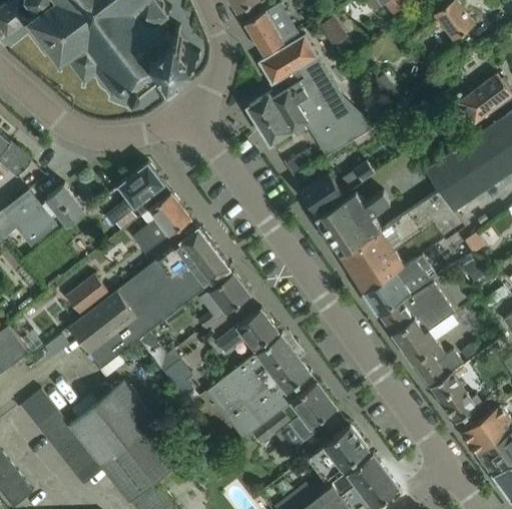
[(7,0),(0,5),(0,36),(1,38),(5,35),(6,35),(26,20),(46,46),(50,43),(59,56),(59,60),(62,60),(62,56),(68,52),(83,72),(83,76),(85,76),(86,72),(96,64),(98,67),(98,69),(99,70),(99,72),(100,74),(102,75),(104,77),(105,78),(107,78),(111,83),(110,87),(112,87),(112,90),(113,90),(114,92),(115,94),(116,94),(119,95),(120,96),(123,96),(125,95),(127,94),(129,93),(130,92),(131,90),(131,89),(132,90),(136,91),(140,88),(140,85),(164,67),(167,72),(166,78),(172,79),(173,72),(191,58),(198,59),(199,53),(192,52),(178,34),(179,27),(173,26),(173,33),(168,36),(166,33),(166,31),(166,30),(165,28),(165,27),(164,26),(163,25),(161,23),(159,22),(158,22),(155,19),(166,11),(170,11),(170,9),(166,8),(160,0),(7,0)]
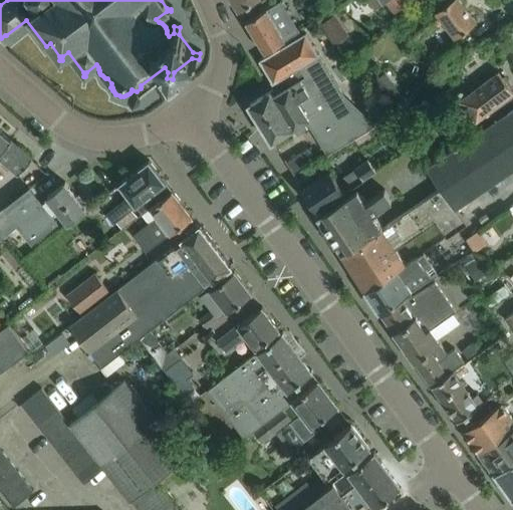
[(228,0),(237,13),(258,0),(228,0)]
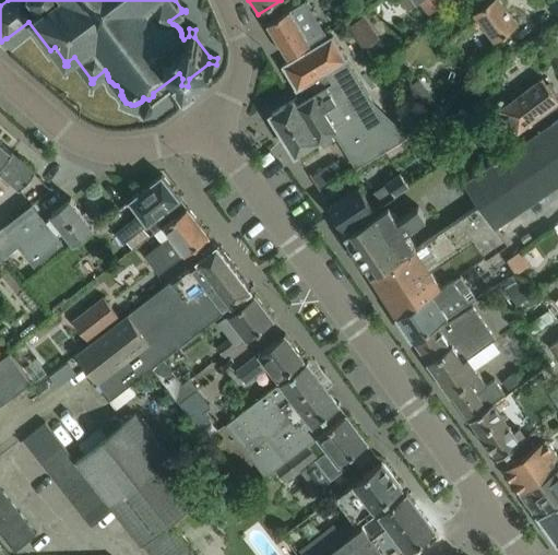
[(429,0),(422,6),(429,15),(443,6),(439,0),(429,0)]
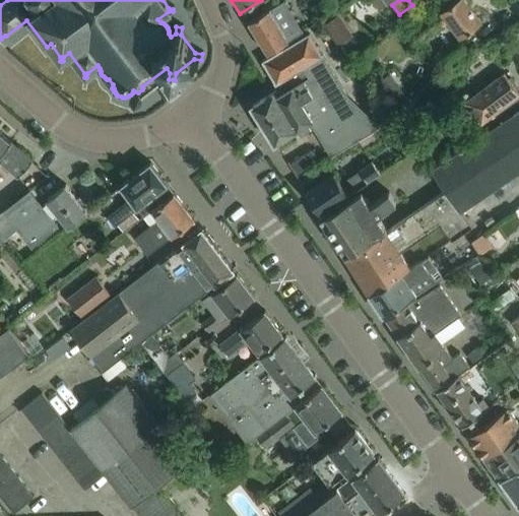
[(479,25),(460,0),(458,0),(407,39),(414,49),(448,24),(459,41),(479,25)]
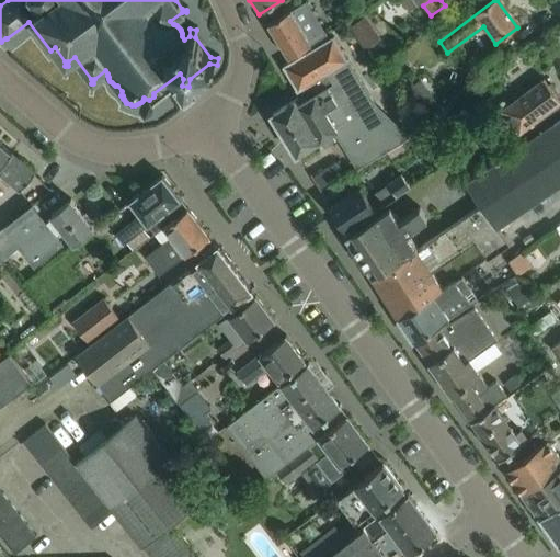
[(287,60),(306,49),(323,38),(303,4),(288,12),(285,15),(266,26),(287,60)]
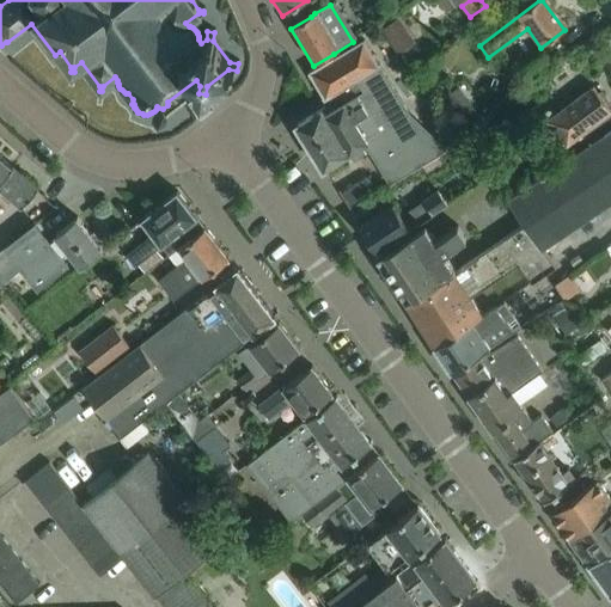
[(411,172),(445,151),(408,115),(377,69),(360,42),(328,63),(316,71),(307,75),(322,100),(319,103),(324,109),(294,128),(299,135),(294,138),(312,167),(317,164),(322,172),(348,155),(353,164),(364,158),(358,149),(366,145),(391,185),(411,172)]
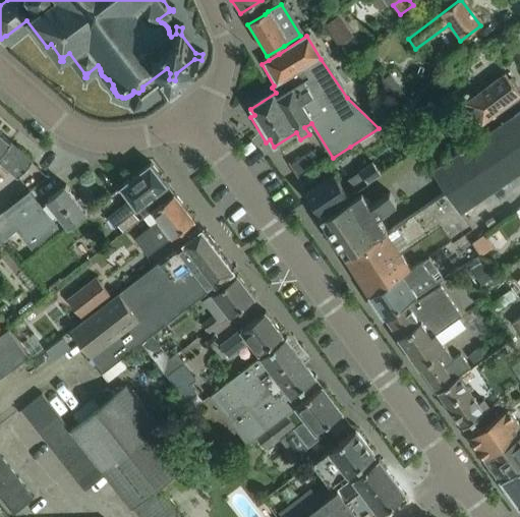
[(504,75),(465,104),(486,132),(507,118),(502,110),(519,97),(504,75)]
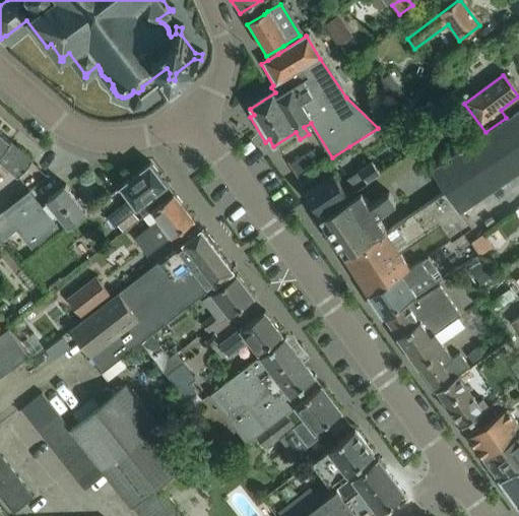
[(518,110),(431,172),(445,192),(460,214),(518,173),(518,110)]
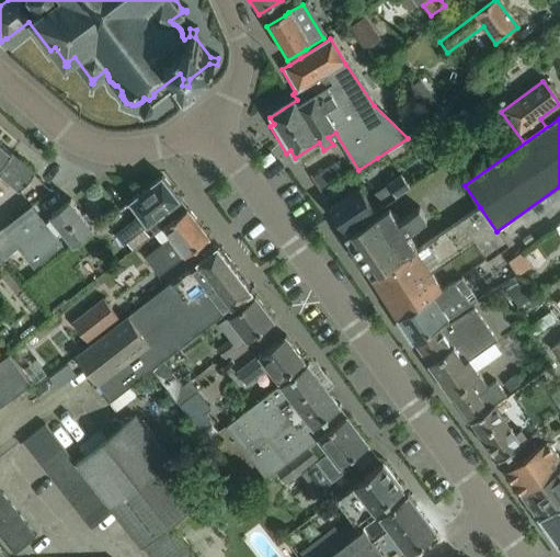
[(10,157),(0,148),(0,173),(21,193),(34,177),(10,156),(10,157)]
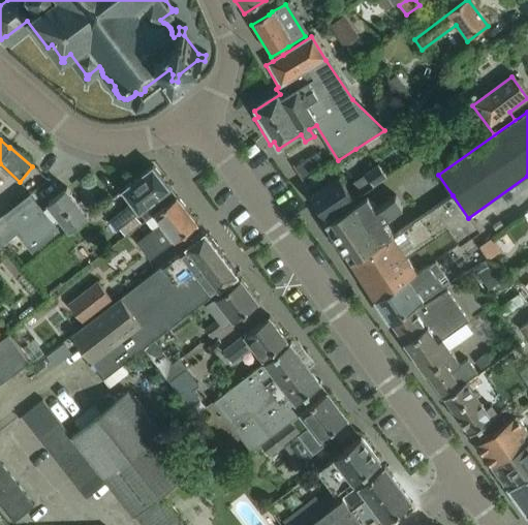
[(316,155),(296,168),(302,180),(323,166),(316,155)]
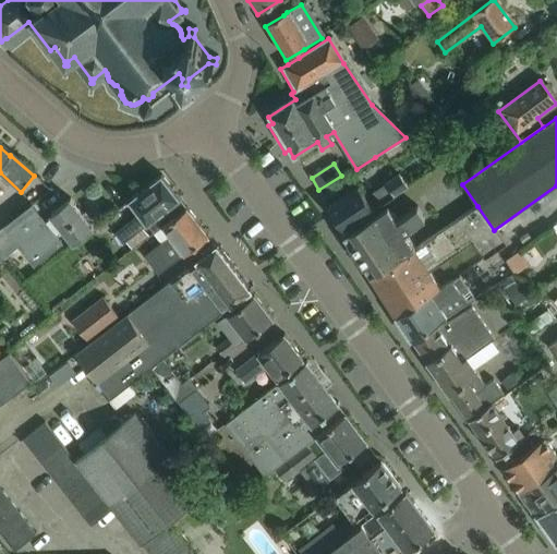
[(137,216),(113,236),(121,245),(124,243),(142,230),(146,227),(153,236),(162,227),(185,209),(160,177),(156,180),(128,203),(137,216)]
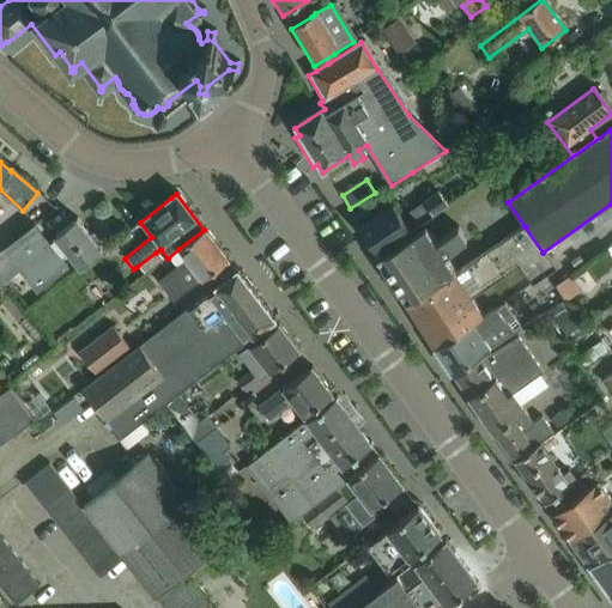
[(376,254),(448,207),(440,194),(401,218),(393,205),(359,228),(376,254)]
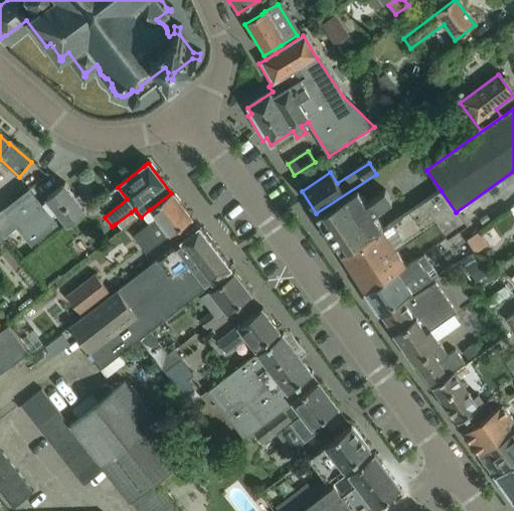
[(308,169),(299,175),(304,183),(313,178),(308,169)]
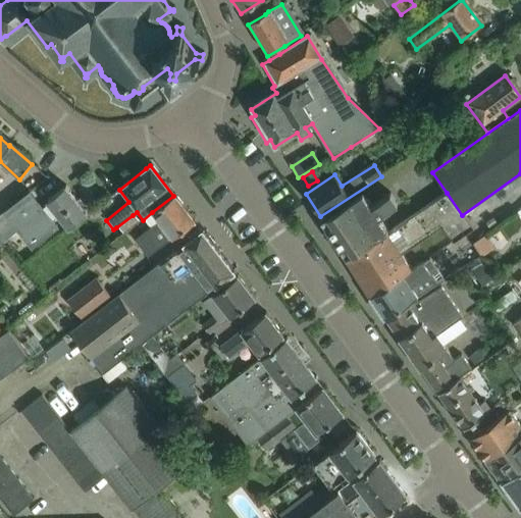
[(12,207),(4,213),(18,231),(31,248),(56,227),(51,222),(57,217),(67,229),(86,215),(85,213),(84,213),(84,212),(86,210),(79,201),(75,203),(66,190),(64,188),(59,193),(46,202),(48,205),(41,210),(29,194),(12,207)]
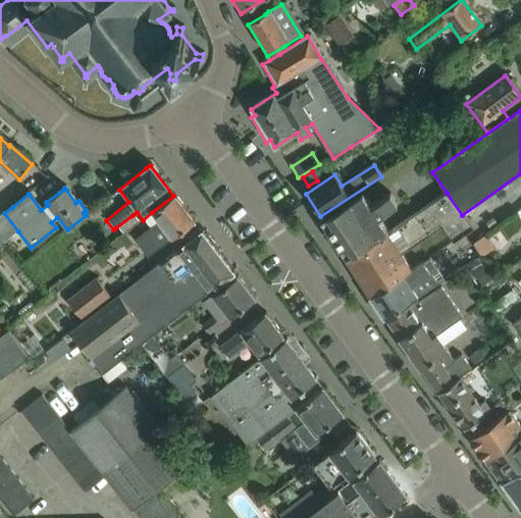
[(472,229),(462,215),(447,193),(398,226),(387,234),(346,261),(369,298),(411,270),(402,256),(443,228),(453,243),(472,229)]
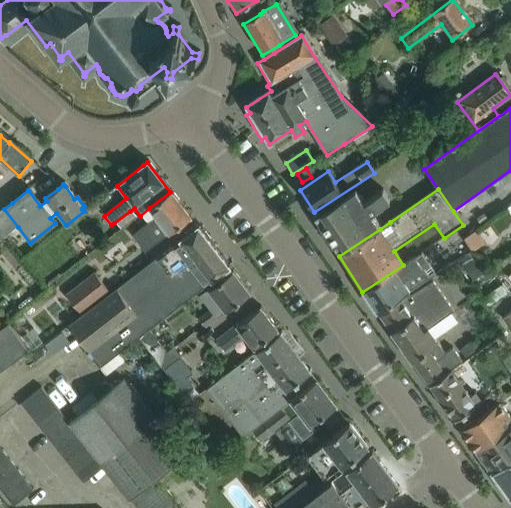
[(363,203),(354,190),(330,206),(313,217),(339,256),(380,229),(370,214),(388,202),(381,192),(363,203)]
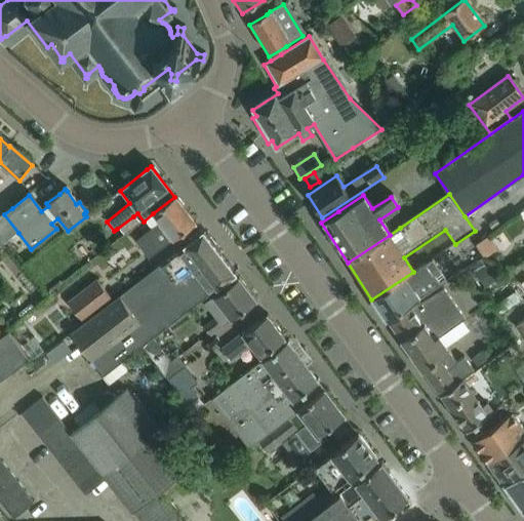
[(151,231),(134,243),(148,261),(178,236),(195,224),(174,197),(153,213),(144,222),(151,231)]
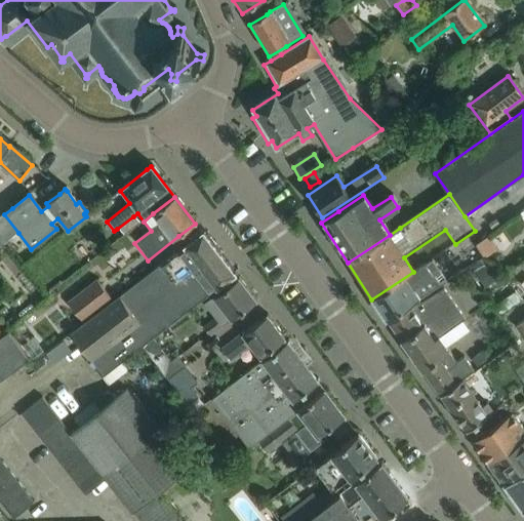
[(4,214),(0,217),(0,236),(5,243),(18,233),(4,214)]
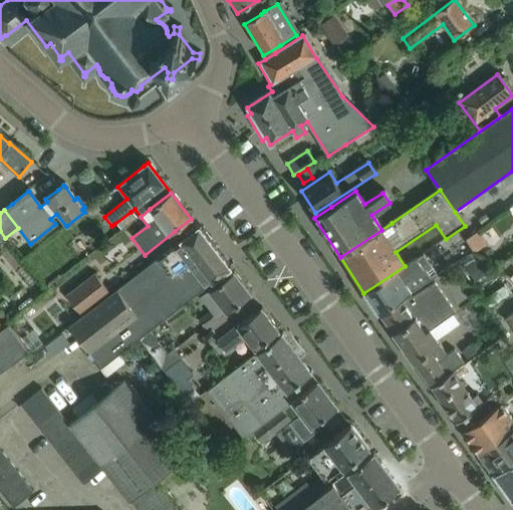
[(499,210),(470,227),(477,239),(506,223),(499,210)]
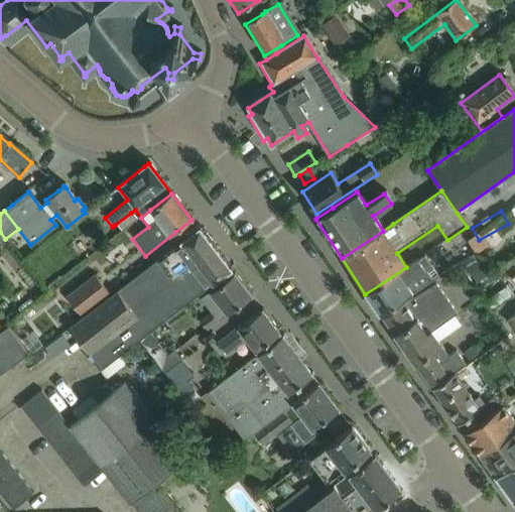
[(117,292),(69,330),(89,355),(101,371),(139,342),(149,334),(206,290),(231,271),(231,270),(230,268),(201,231),(200,229),(199,230),(199,229),(182,241),(163,256),(150,266),(117,292)]
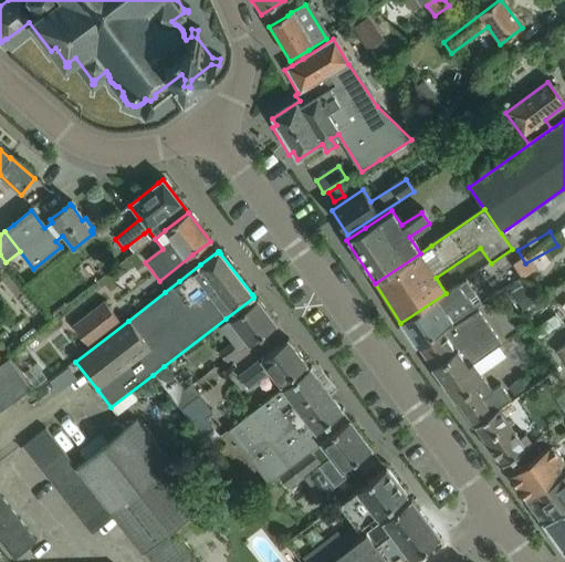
[(284,305),(293,300),(279,279),(270,285),(284,305)]
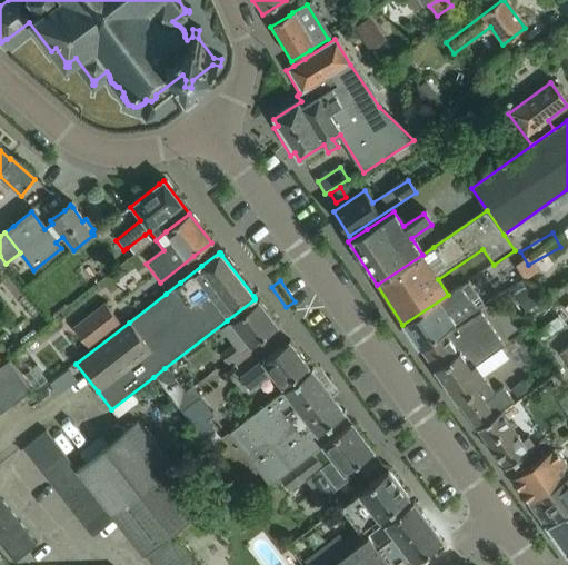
[(448,295),(402,325),(417,348),(436,336),(458,321),(482,306),(476,295),(468,283),(460,288),(459,287),(448,295)]
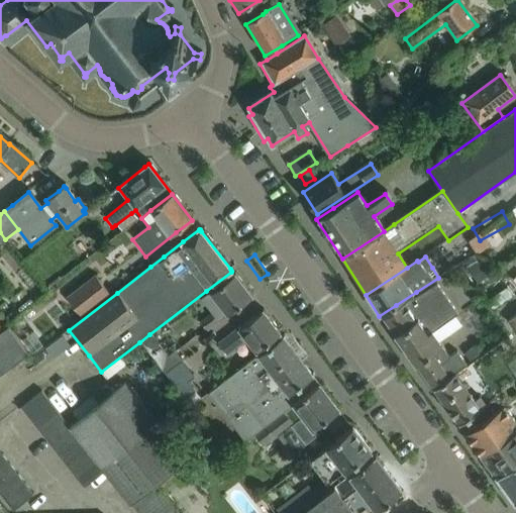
[(479,266),(470,272),(478,285),(487,279),(479,266)]
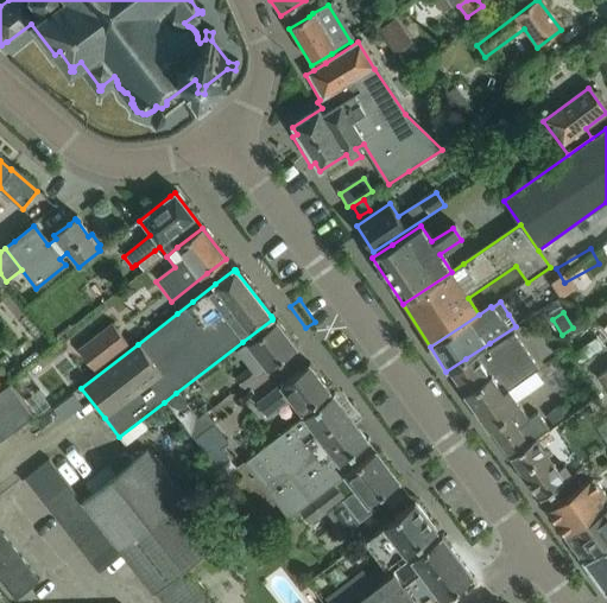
[(236,353),(248,368),(257,380),(267,370),(277,363),(296,349),(276,323),(257,337),(247,344),(236,353)]
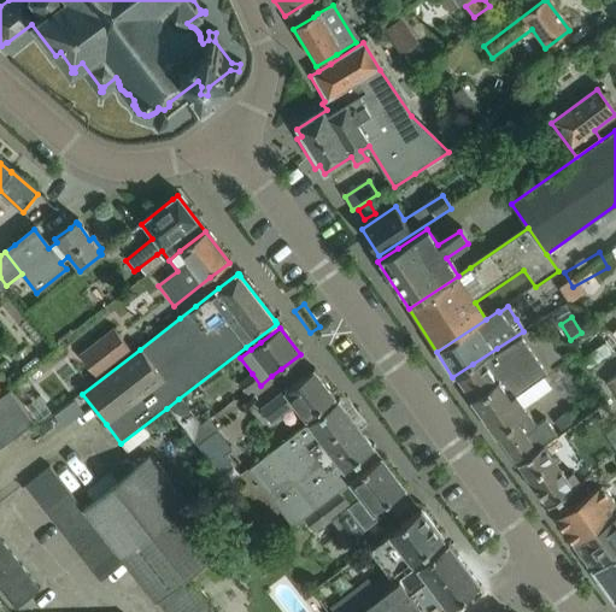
[(95,378),(130,353),(112,330),(77,357),(95,378)]
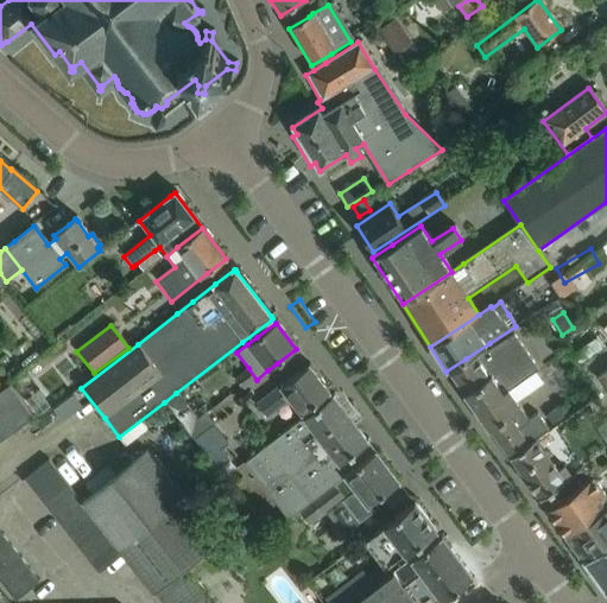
[(529,421),(507,393),(537,372),(512,336),(475,359),(450,376),(509,459),(533,442),(548,431),(537,416),(529,421)]
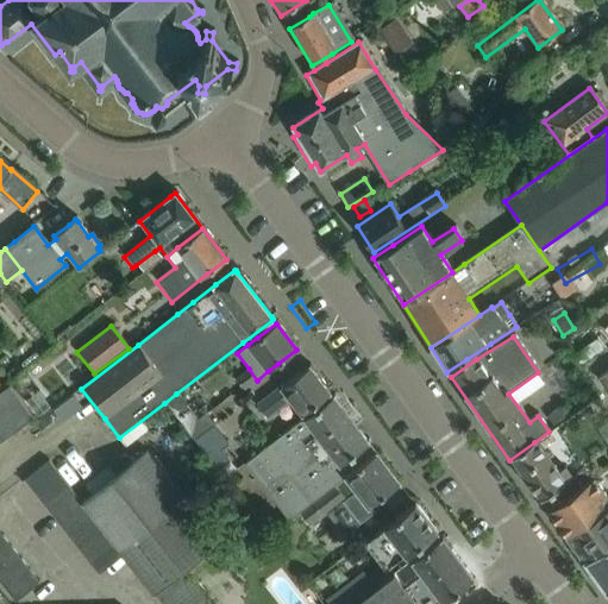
[(301,415),(330,394),(309,366),(281,388),(255,407),(263,419),(289,398),(301,415)]
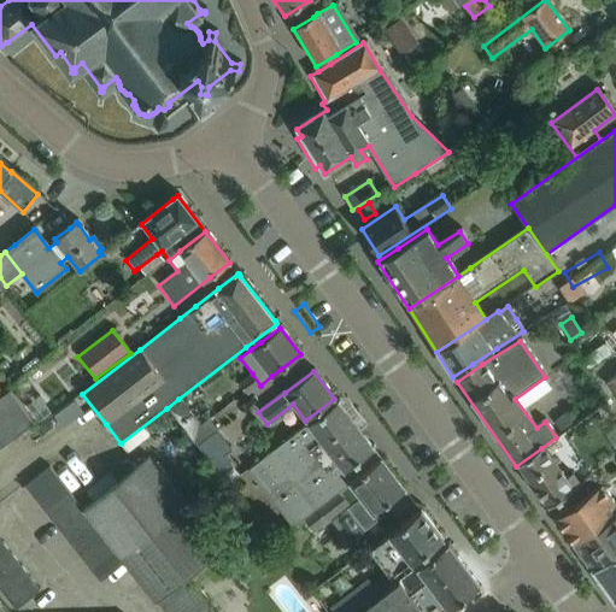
[(246,396),(260,386),(252,374),(238,386),(246,396)]
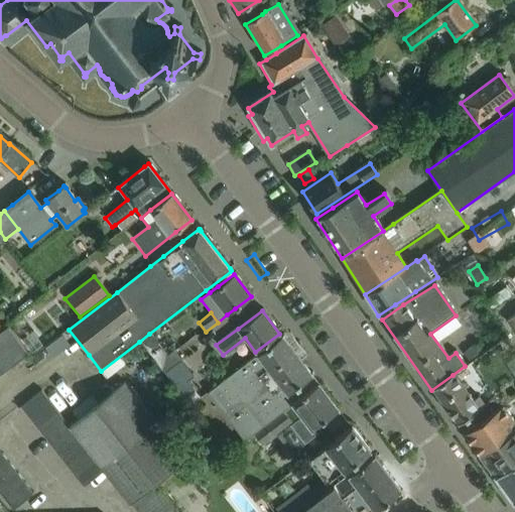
[(514,339),(514,315),(504,324),(514,339)]
